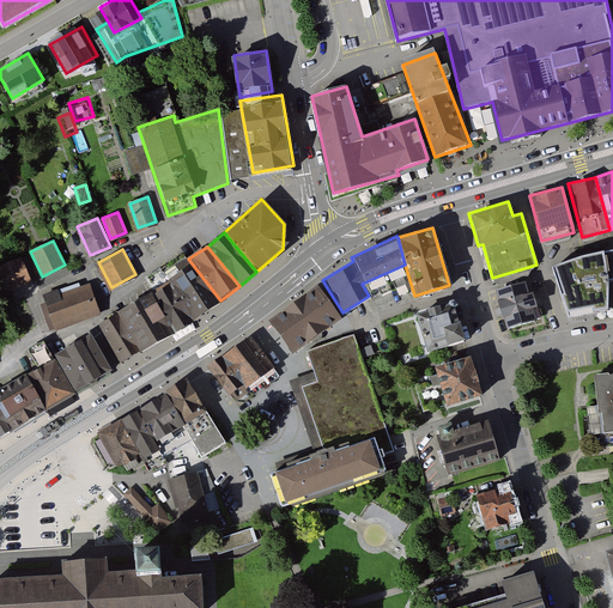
[(612,249),(578,259),(552,267),(565,316),(605,310),(607,278),(612,277),(612,249)]
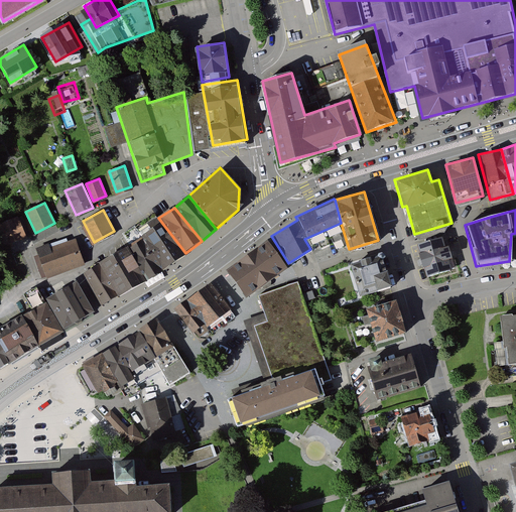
[(26,236),(17,216),(0,222),(0,236),(4,245),(26,236)]
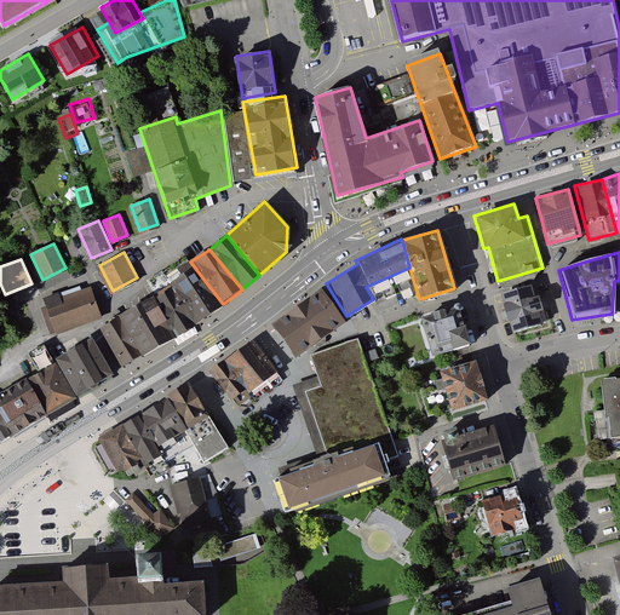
[(195,326),(223,304),(194,266),(168,285),(170,287),(195,326)]
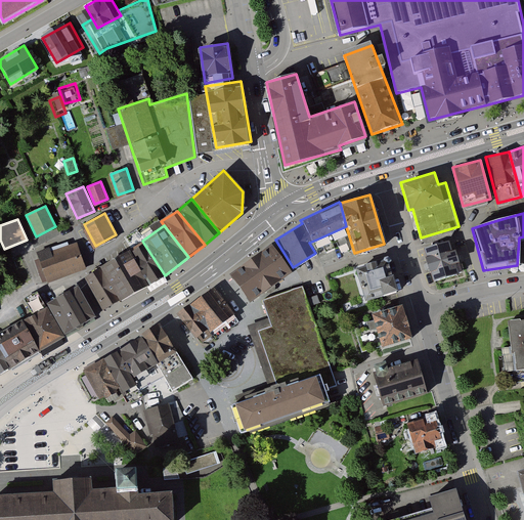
[(75,239),(36,252),(45,282),(84,268),(75,239)]
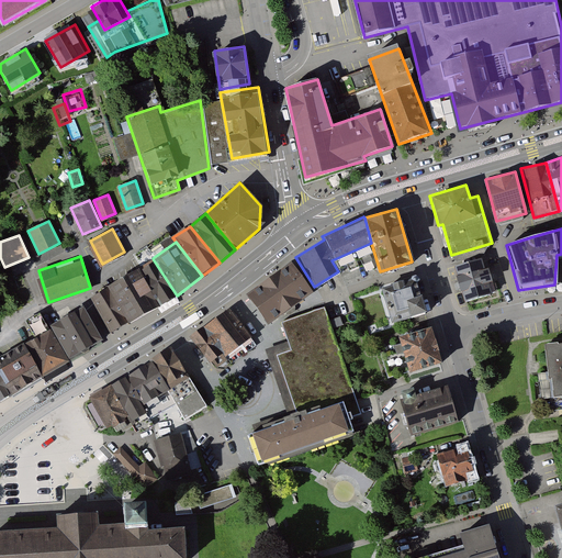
[(482,259),(453,268),(463,301),(492,292),(482,259)]
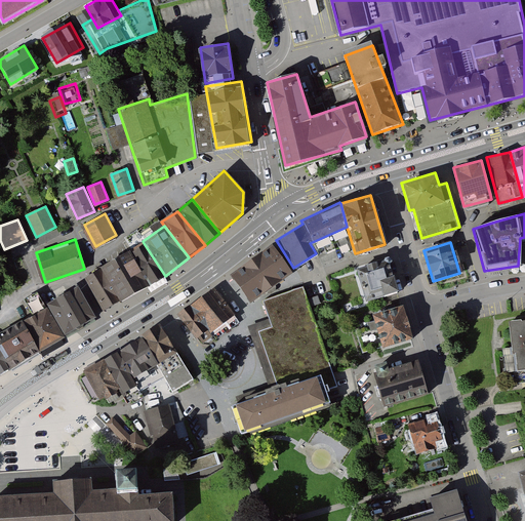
[(165,276),(144,243),(130,253),(148,285),(165,276)]
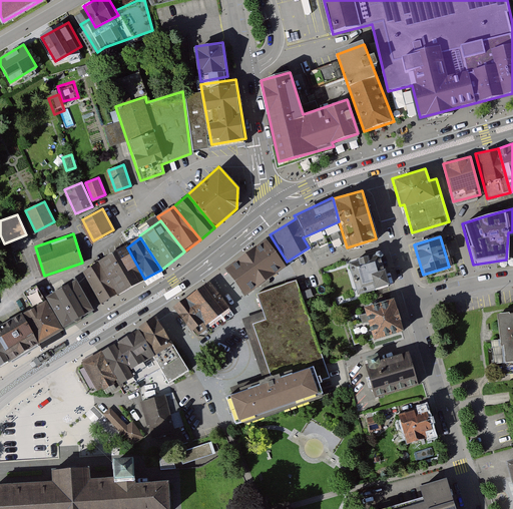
[(285,266),(265,237),(223,268),(243,296),(285,266)]
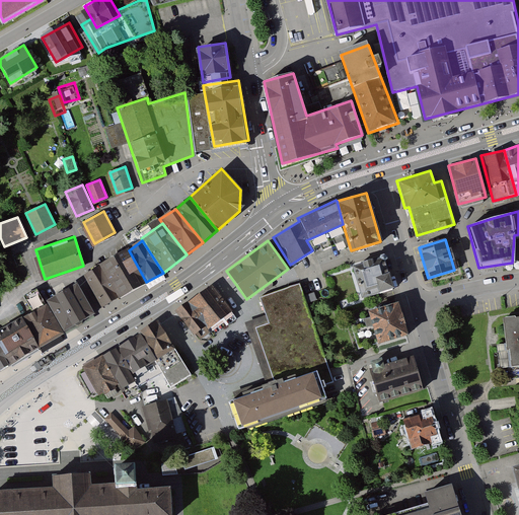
[(146,282),(129,250),(126,246),(97,265),(119,299),(146,282)]
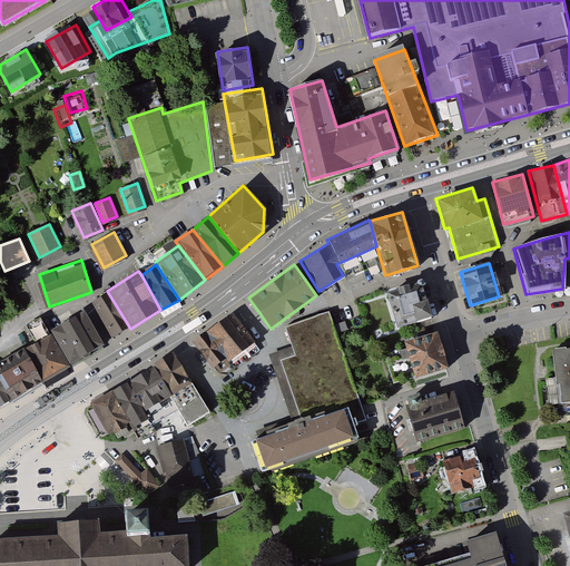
[(395,328),(432,318),(421,280),(384,291),(395,328)]
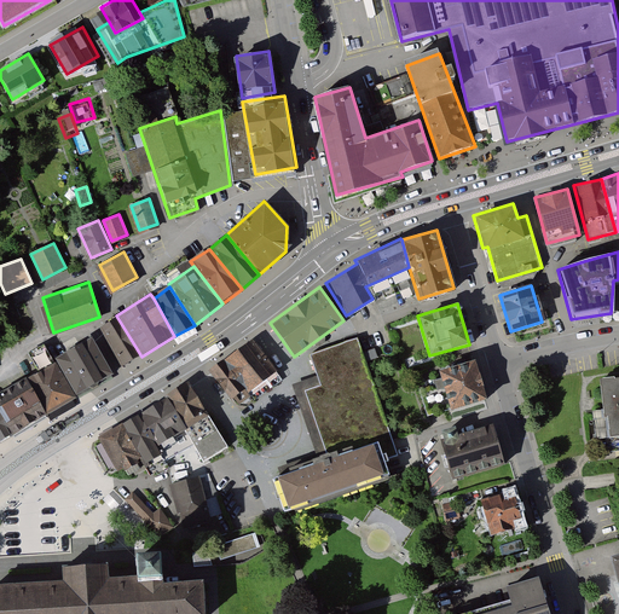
[(142,357),(116,316),(98,328),(100,331),(122,368),(142,357)]
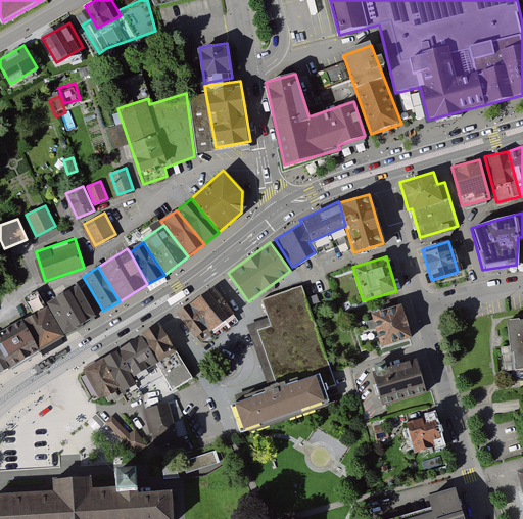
[(302,283),(262,296),(271,323),(257,328),(278,384),(229,403),(240,431),(327,402),(323,388),(336,383),(302,283)]
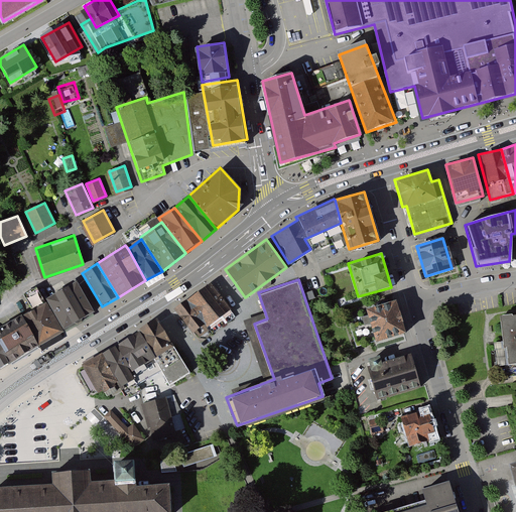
[(232,306),(211,281),(175,310),(197,336),(232,306)]
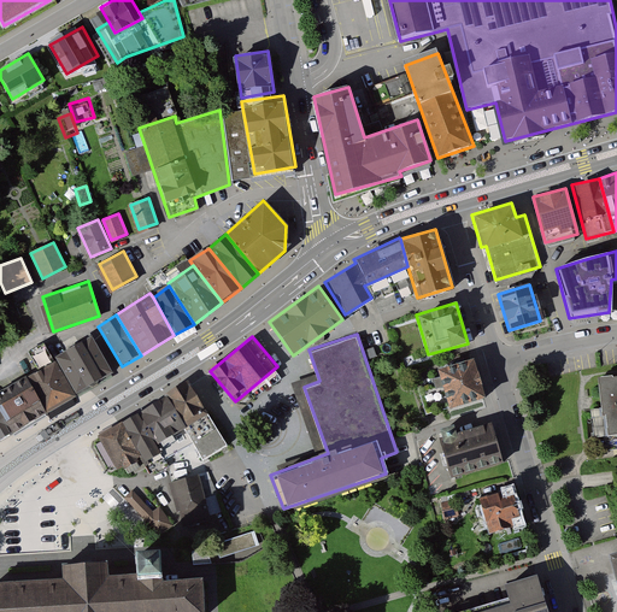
[(112,375),(90,337),(52,359),(54,363),(75,398),(112,375)]
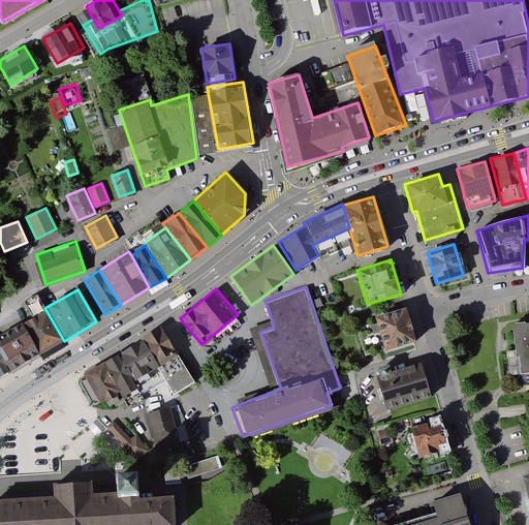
[(36,294),(25,301),(31,311),(43,304),(36,294)]
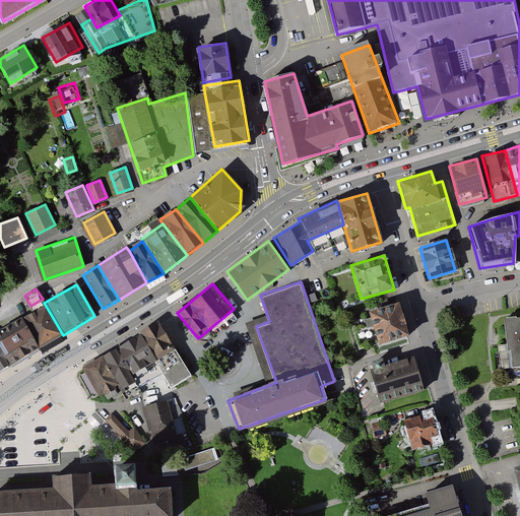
[(377,344),(408,335),(398,303),(368,312),(377,344)]
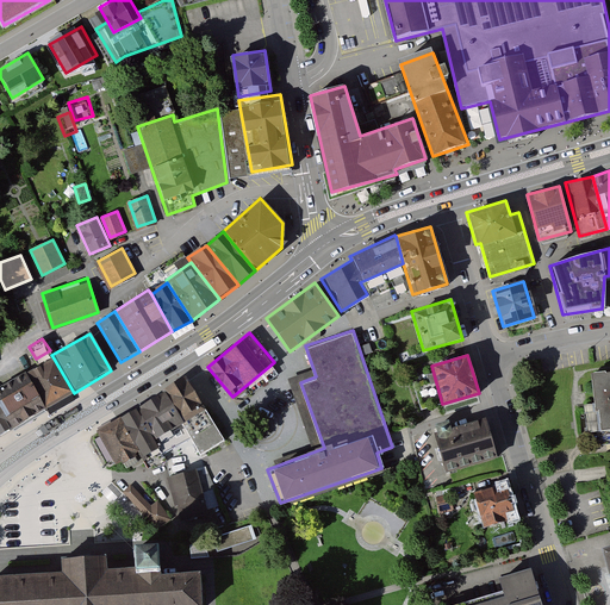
[(74,393),(54,359),(26,374),(31,384),(47,410),(74,393)]
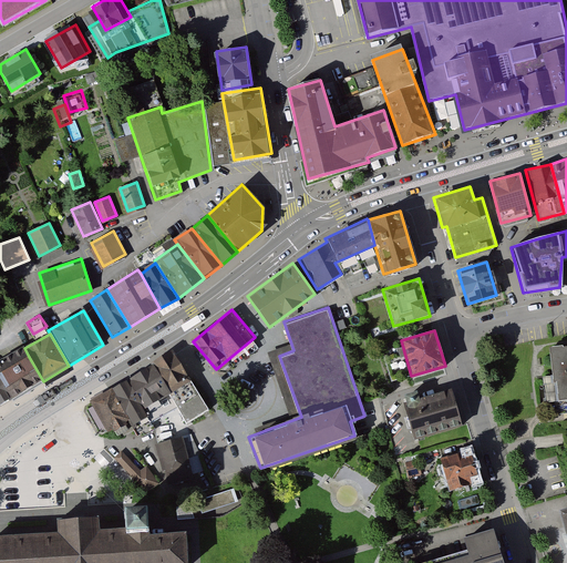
[(566,345),(552,347),(557,400),(566,399),(566,345)]
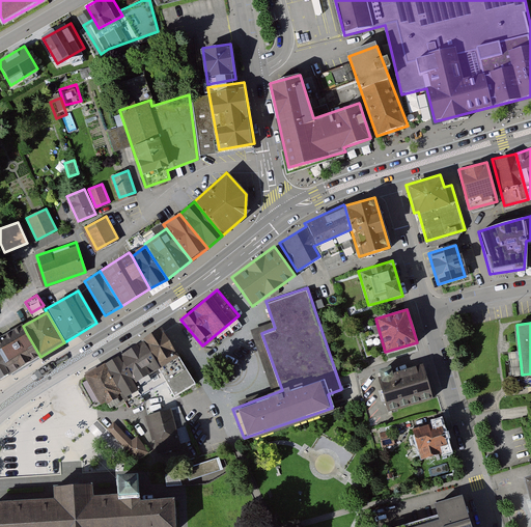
[(148,369),(156,365),(171,391),(193,378),(162,327),(133,344),(148,369)]
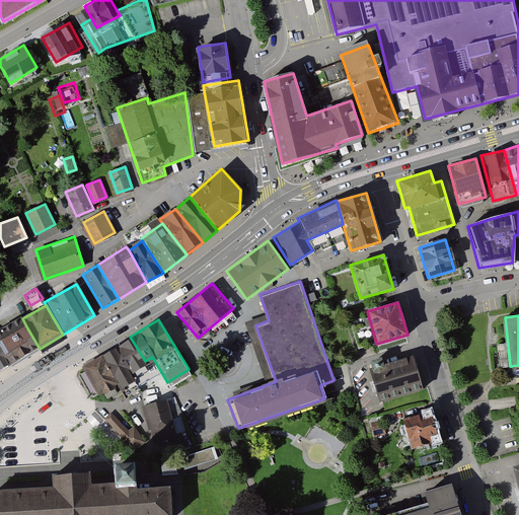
[(9,366),(40,349),(26,326),(0,341),(0,350),(8,364),(9,366)]
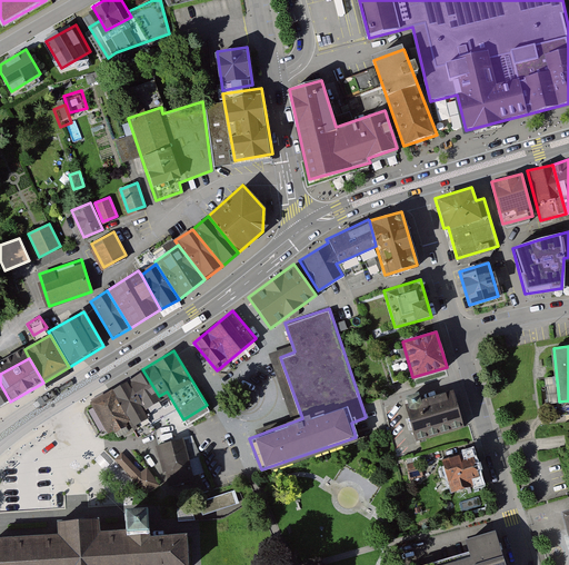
[(140,370),(93,398),(110,427),(158,400),(140,370)]
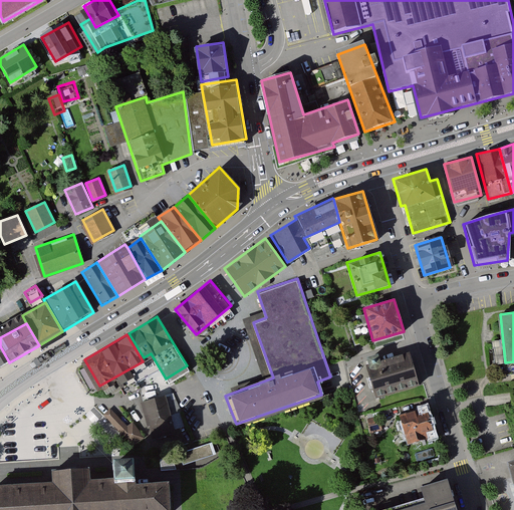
[(373,396),(418,383),(409,352),(379,361),(376,353),(365,357),(367,364),(364,365),(373,396)]
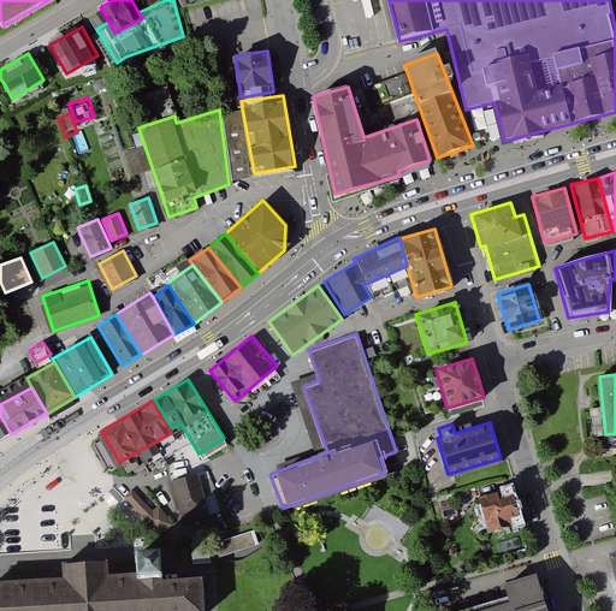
[(199,470),(171,479),(184,523),(212,516),(199,470)]
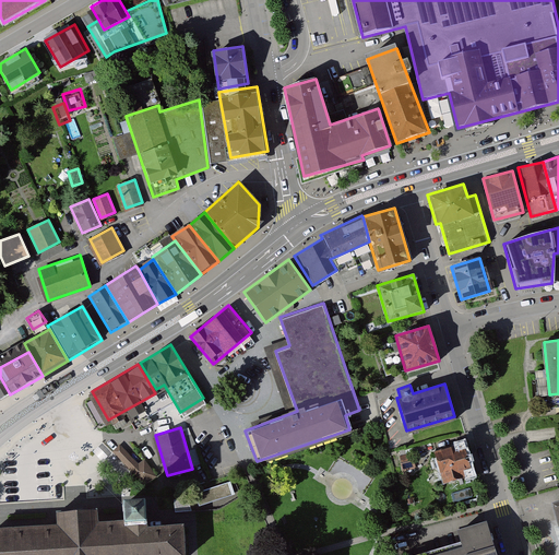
[(442,481),(472,473),(464,443),(435,451),(442,481)]
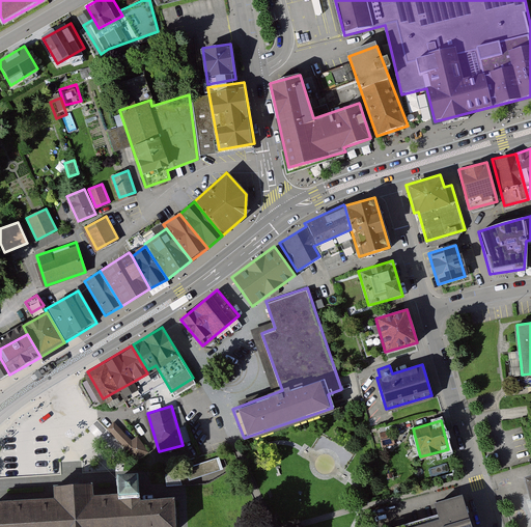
[(116,436),(138,460),(150,449),(138,435),(132,440),(123,431),(116,436)]
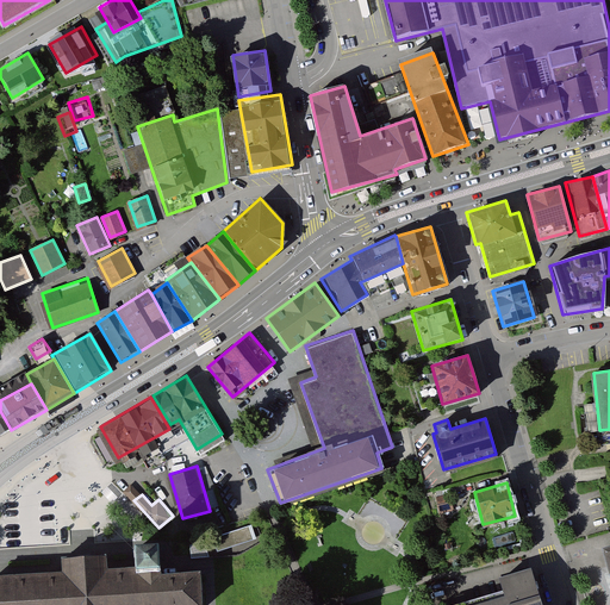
[(218,544),(257,537),(255,523),(216,530),(218,544)]
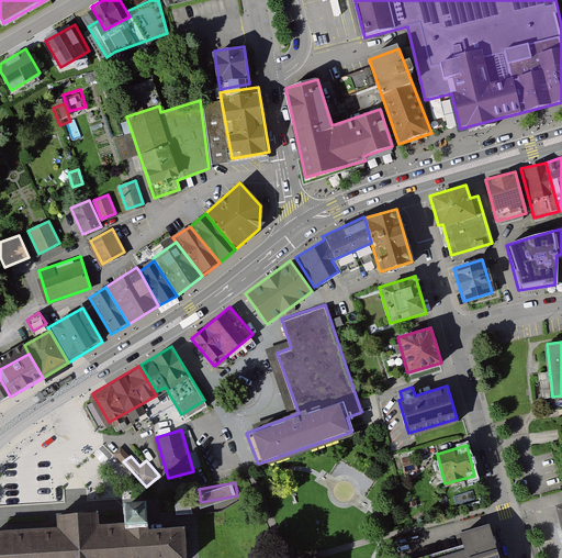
[(0,557),(165,557),(186,557),(183,525),(147,527),(145,502),(123,503),(124,521),(97,522),(97,517),(97,510),(56,513),(56,525),(0,528),(0,557)]
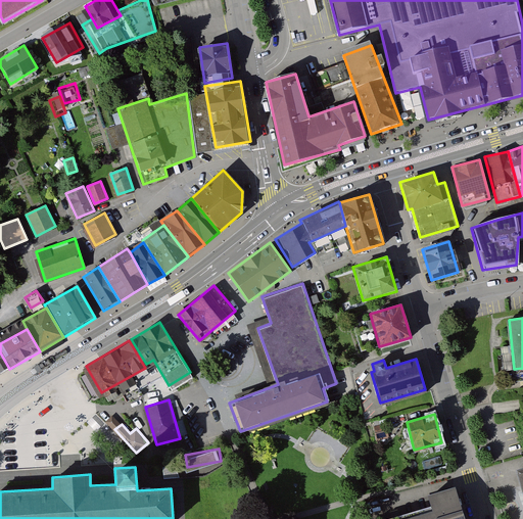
[(464,518),(454,485),(426,493),(429,504),(380,518),(464,518)]
